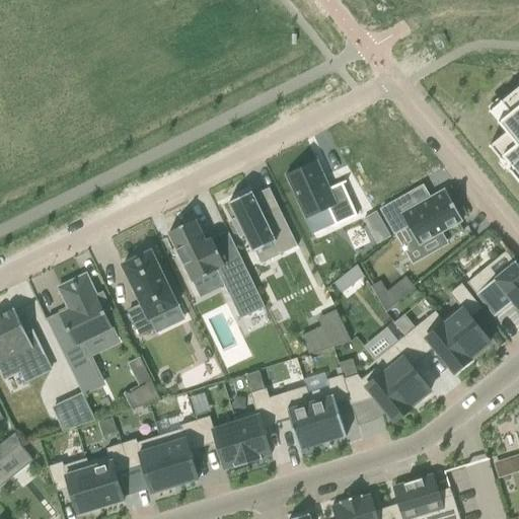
[(490,146),(489,147),(490,148),(491,148),(491,149),(500,160),(501,161),(502,161),(502,160),(501,160),(503,159),(509,153),(510,152),(511,153),(518,163),(518,165),(513,169),(511,170),(510,171),(510,170),(508,171),(510,172),(515,178),(518,183),(518,182),(518,88),(506,99),(502,102),(501,101),(500,103),(501,103),(501,104),(502,103),(502,104),(503,104),(511,114),(501,122),(500,123),(499,123),(498,123),(498,124),(499,125),(500,124),(500,126),(507,134),(492,146),(491,147),(490,146)]
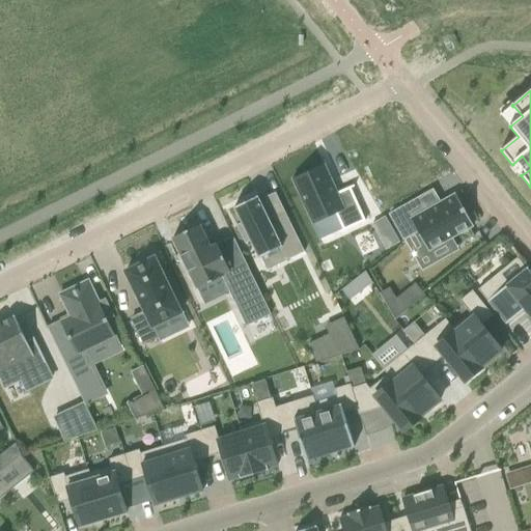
[(324,163),(292,178),(315,223),(337,212),(345,228),(367,217),(351,186),(355,184),(354,183),(337,191),(324,163)]
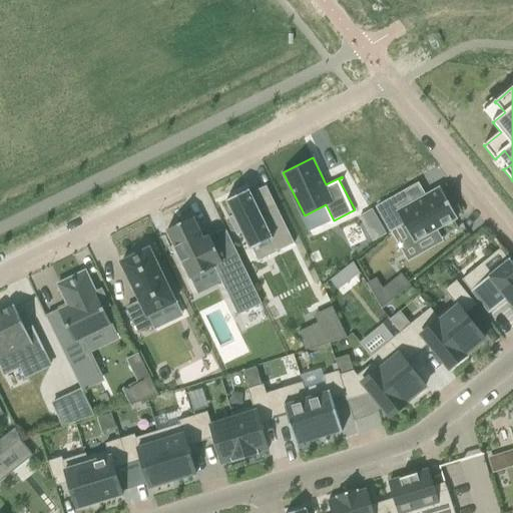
[(417,184),(376,207),(390,231),(402,224),(413,243),(456,218),(439,188),(427,195),(424,196),(423,195),(423,194),(422,195),(419,196),(419,197),(418,196),(414,188),(418,186),(417,184)]
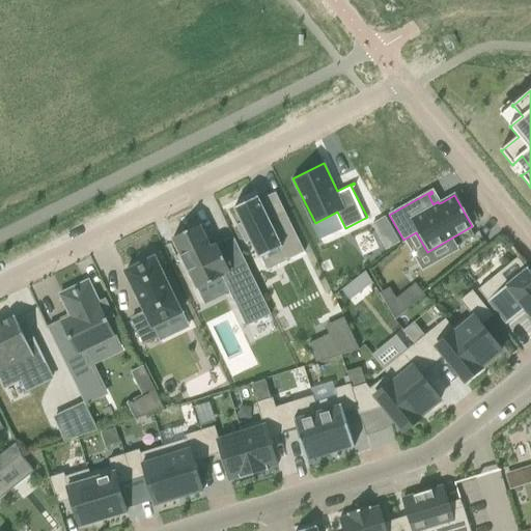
[(257,197),(232,208),(240,224),(234,226),(244,245),(249,242),(257,259),(280,248),(286,261),(303,253),(284,214),(269,221),(257,197)]
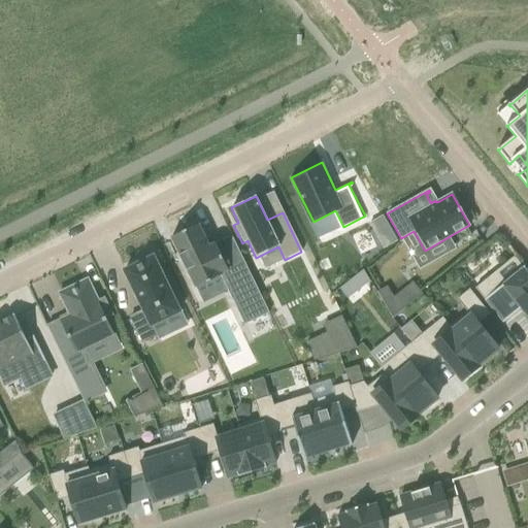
[(396,241),(382,216),(368,224),(383,249),(396,241)]
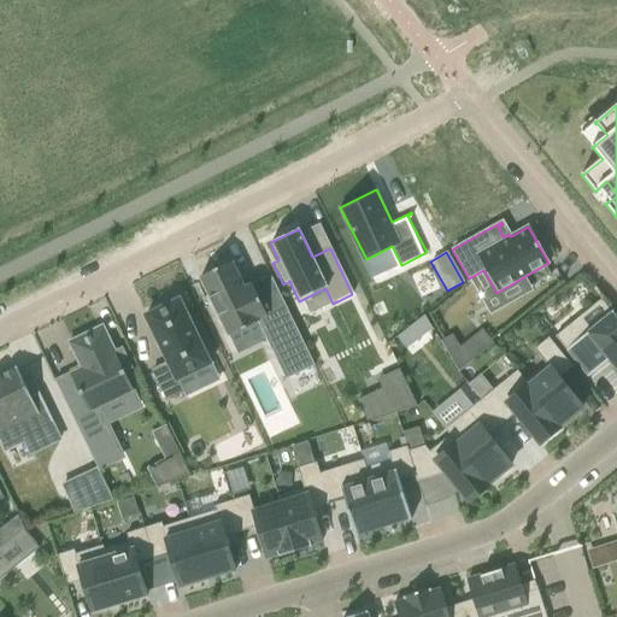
[(231,262),(200,277),(210,298),(209,298),(217,317),(218,316),(228,336),(257,323),(285,380),(313,366),(270,276),(244,288),(231,262)]
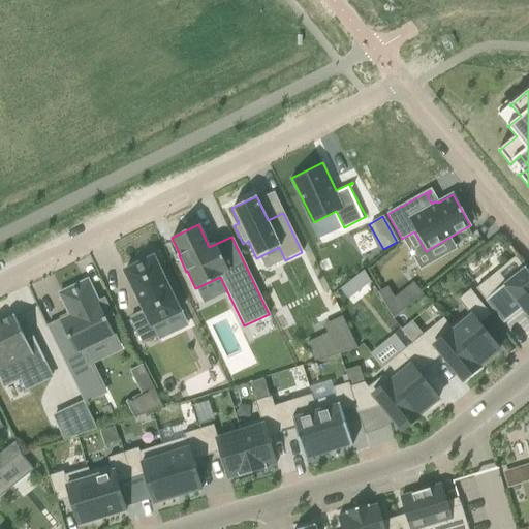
[(153,257),(124,272),(144,312),(130,318),(143,345),(156,338),(151,327),(180,313),(153,257)]
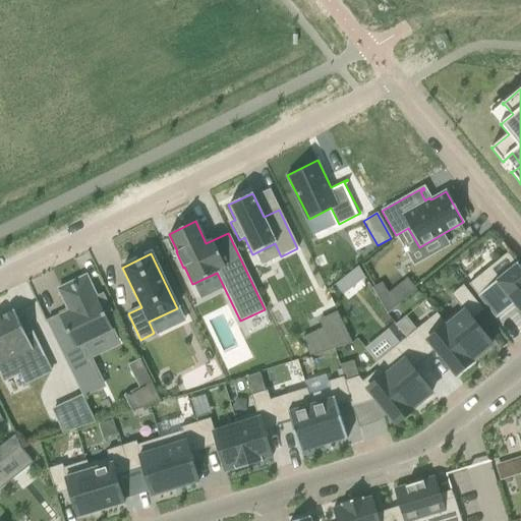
[(473,281),(469,285),(477,296),(478,298),(478,297),(479,297),(495,317),(495,319),(496,320),(509,308),(507,307),(507,306),(511,303),(518,311),(520,314),(520,268),(517,264),(516,265),(515,266),(511,270),(490,286),(482,276),(481,275),(473,281)]
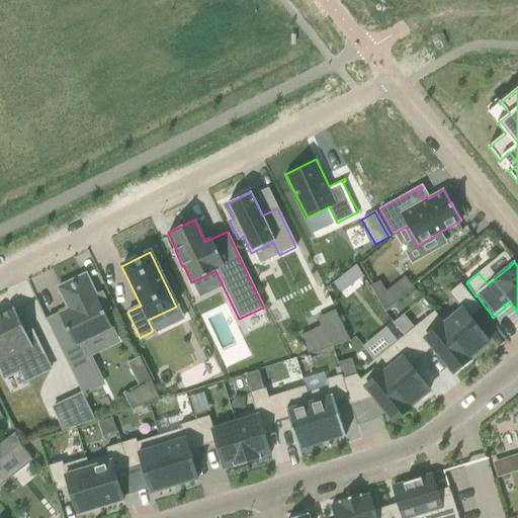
[(68,310),(47,321),(82,395),(101,386),(80,344),(111,329),(103,312),(109,310),(101,293),(96,296),(85,274),(58,288),(68,310)]
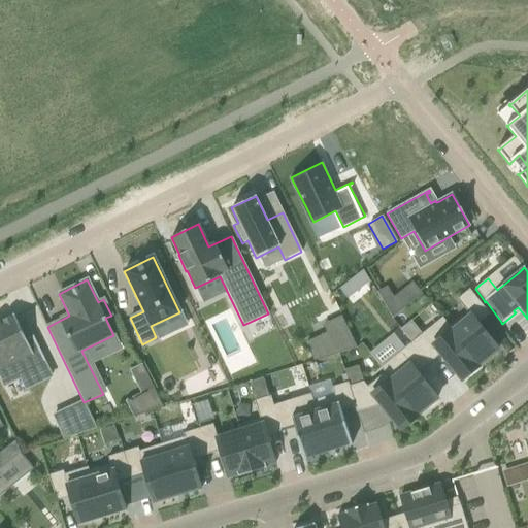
[(442,318),(441,319),(479,364),(498,349),(477,324),(489,315),(469,290),(457,300),(464,308),(467,312),(450,327),(442,318)]
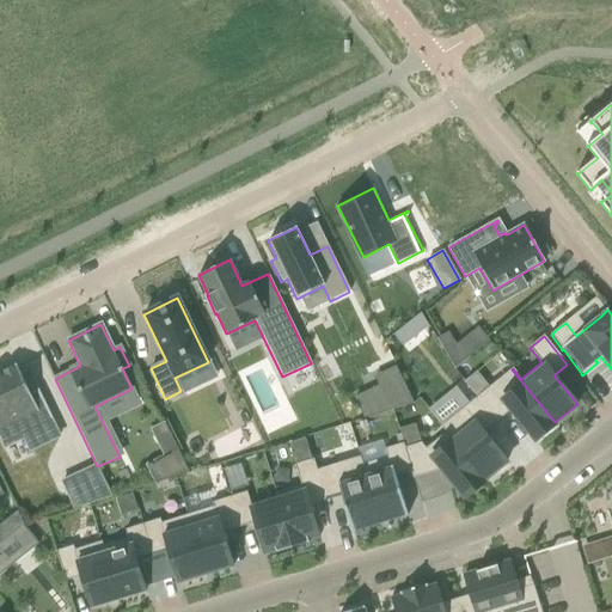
[(461,348),(448,360),(454,371),(470,357),(461,348)]
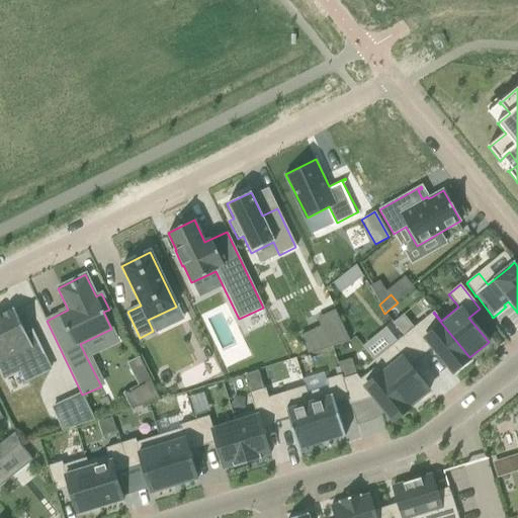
[(13,310),(0,316),(0,374),(1,377),(45,356),(32,330),(25,333),(13,310)]
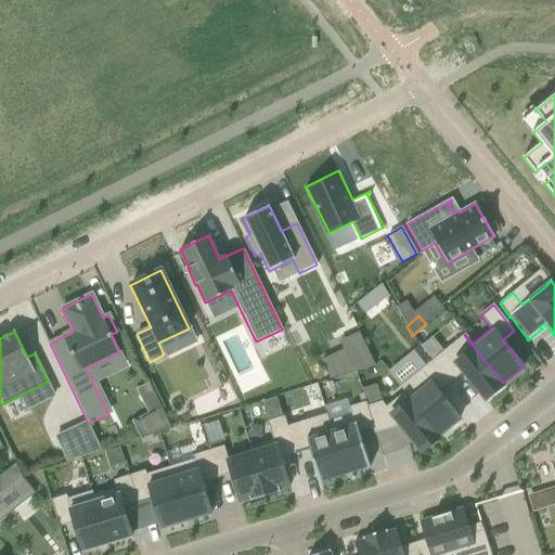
[(464,335),(433,361),(450,383),(462,373),(483,400),(487,397),(489,399),(501,389),(499,387),(503,384),(502,384),(503,383),(464,335)]
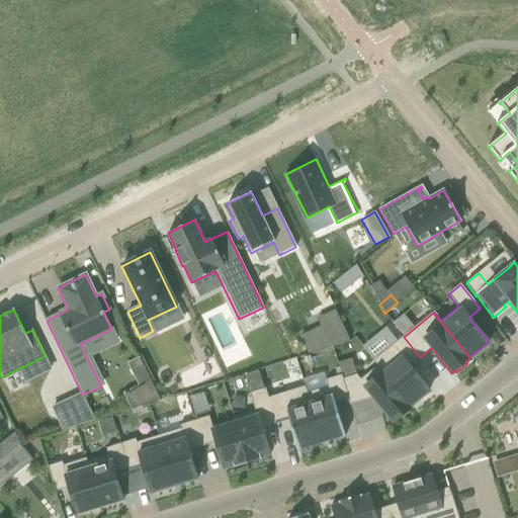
[(404,337),(373,360),(410,406),(414,403),(416,405),(426,396),(425,394),(429,391),(409,366),(420,357),(404,337)]
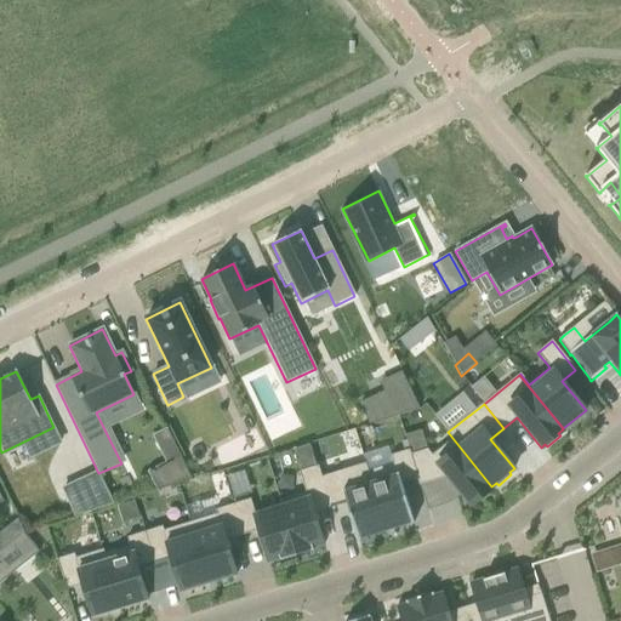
[(427,450),(410,455),(420,485),(446,477),(469,505),(490,488),(491,486),(448,432),(448,433),(453,439),(432,456),(427,450)]
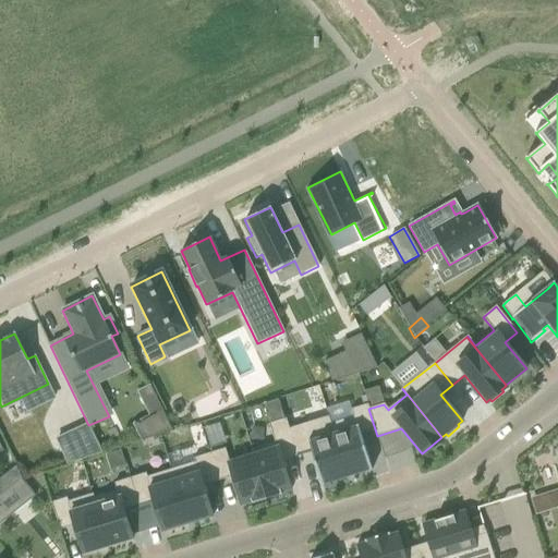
[(328,416),(327,416),(347,477),(370,470),(370,471),(372,470),(361,436),(375,432),(376,436),(377,436),(368,409),(367,404),(351,410),(353,416),(341,421),(330,424),(328,416)]
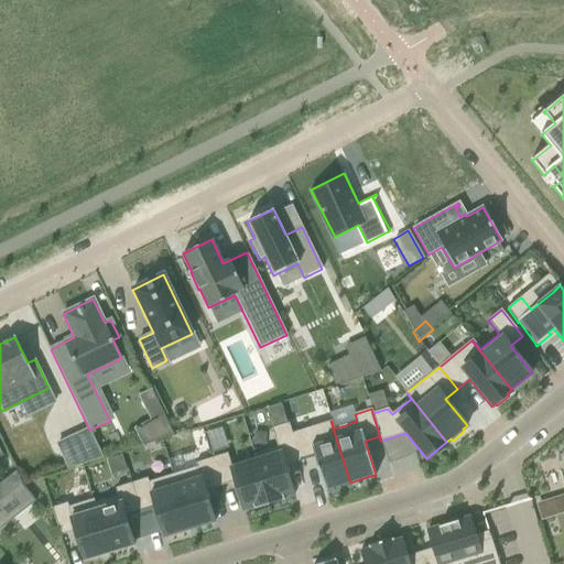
[(289,423),(288,424),(300,462),(314,457),(325,491),(327,490),(326,489),(350,483),(331,421),(292,433),(289,423)]
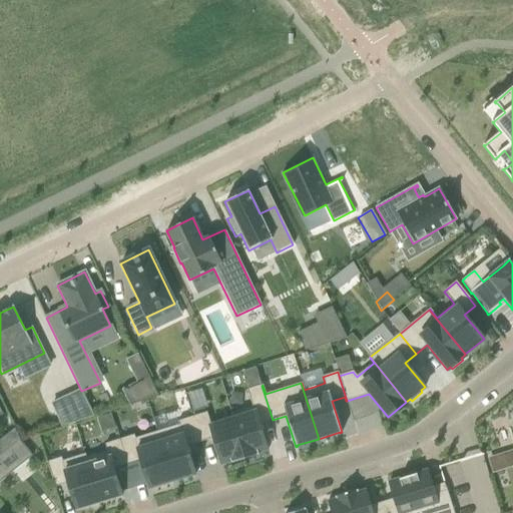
[(252,407),(230,414),(244,459),(259,455),(259,453),(268,450),(266,443),(260,424),(273,420),(262,386),(247,390),(252,407)]
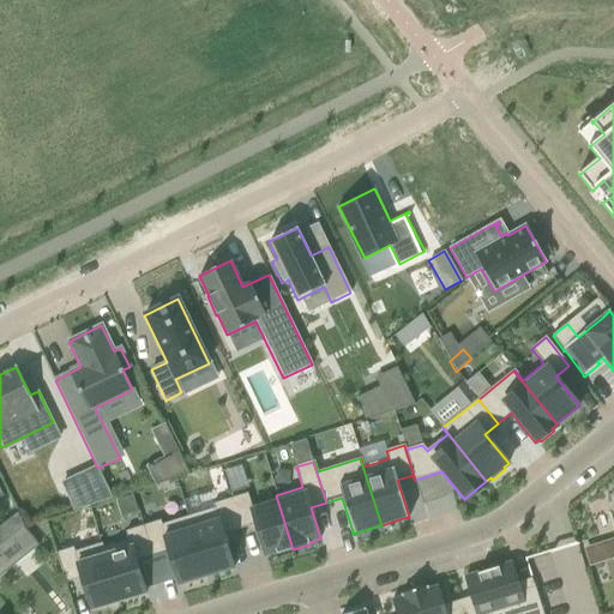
[(76,479),(61,485),(73,511),(112,499),(97,468),(76,479)]
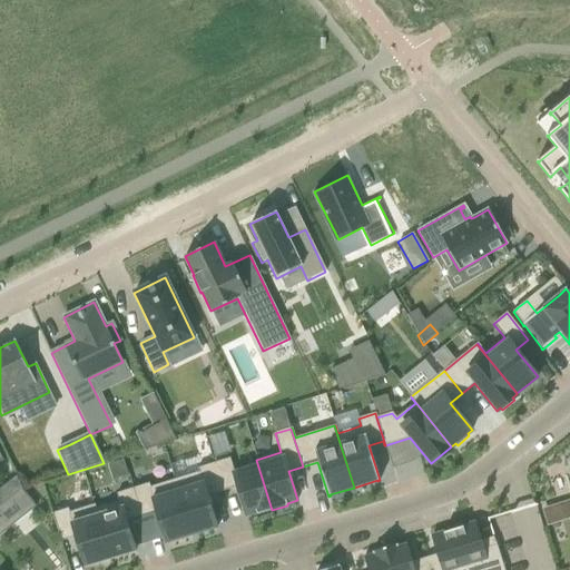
[(229,459),(214,463),(222,491),(237,487),(246,517),(256,513),(257,514),(272,510),(256,460),(255,460),(257,465),(234,472),(229,459)]
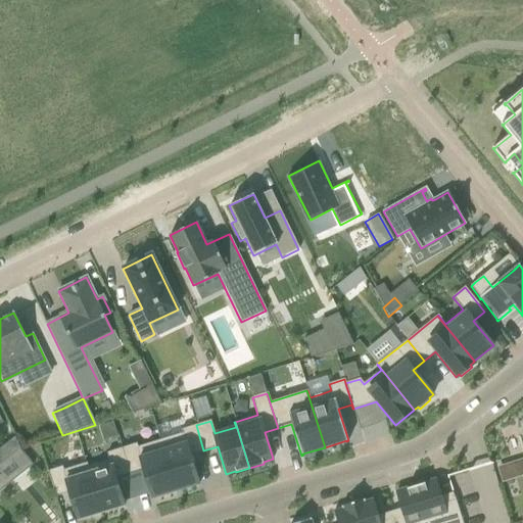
[(182,433),(159,440),(176,491),(199,484),(190,455),(203,450),(196,425),(181,430),(182,433)]
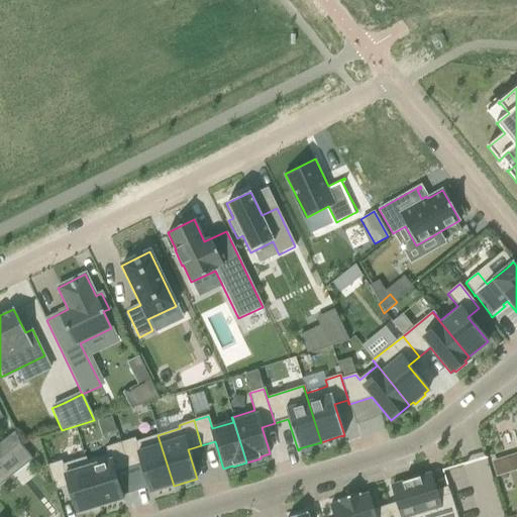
[(15,432),(0,443),(0,459),(20,443),(15,432)]
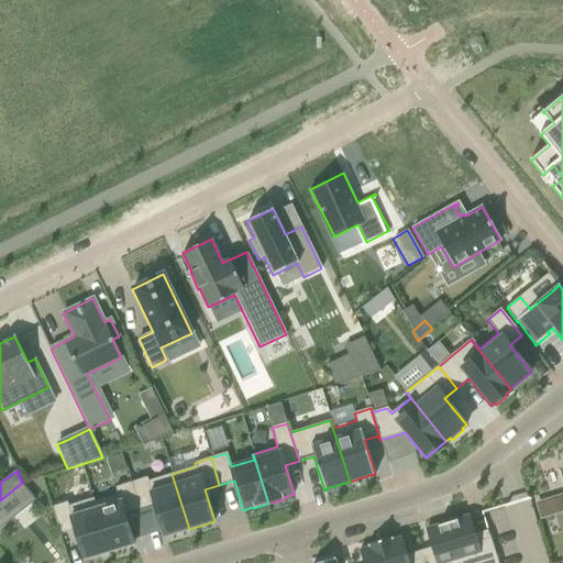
[(147,477),(131,483),(140,510),(154,506),(164,537),(189,529),(172,474),(148,482),(147,477)]
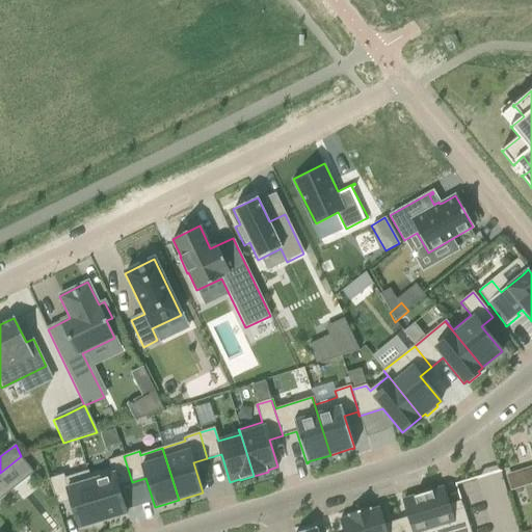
[(88,471),(87,471),(103,522),(127,514),(118,486),(132,482),(124,456),(109,460),(111,468),(89,475),(88,471)]
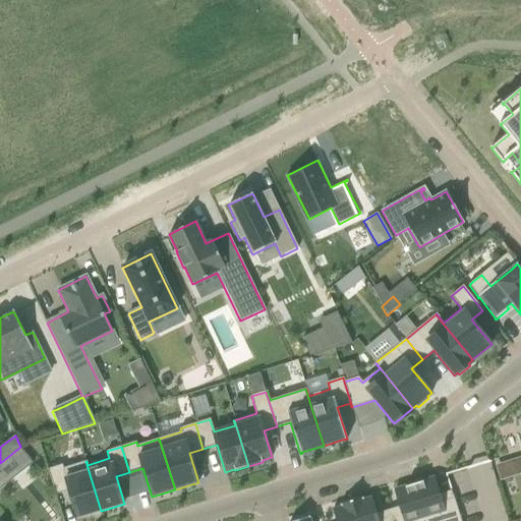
[(62,465),(47,469),(55,495),(69,490),(70,497),(77,518),(101,511),(85,461),(63,468),(62,465)]
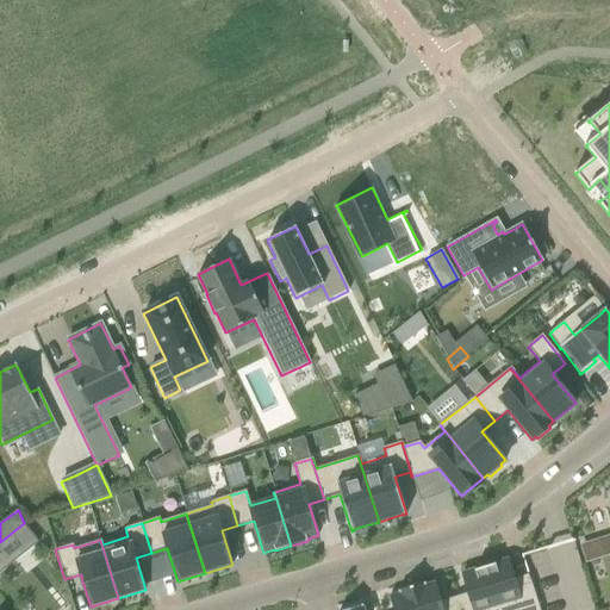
[(598,543),(584,548),(589,562),(603,559),(598,543)]
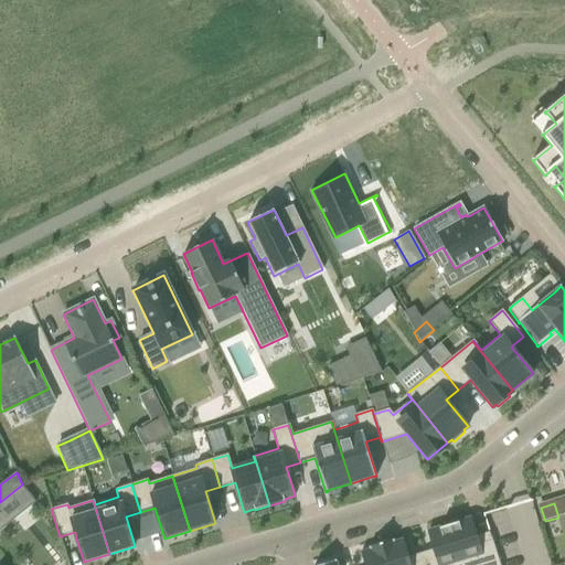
[(470,519),(449,525),(461,564),(499,564),(491,537),(490,537),(478,542),(476,536),(470,519)]
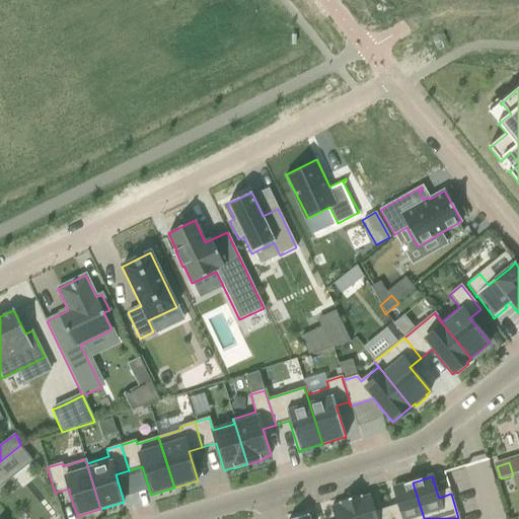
[(399,510),(388,513),(389,518),(424,518),(413,483),(392,488),(398,505),(399,510)]
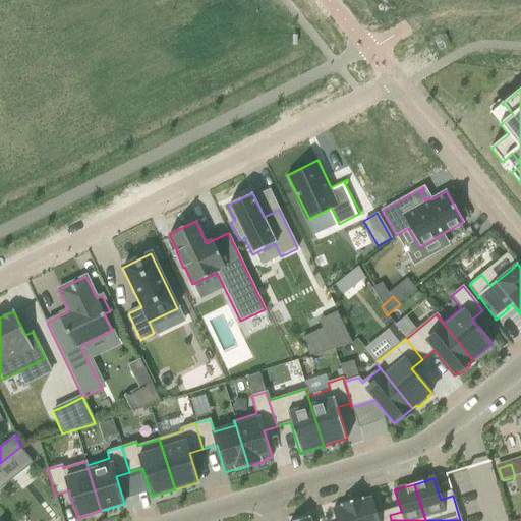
[(362,498),(351,501),(357,520),(391,520),(390,515),(379,519),(377,514),(371,498),(363,500),(362,498)]
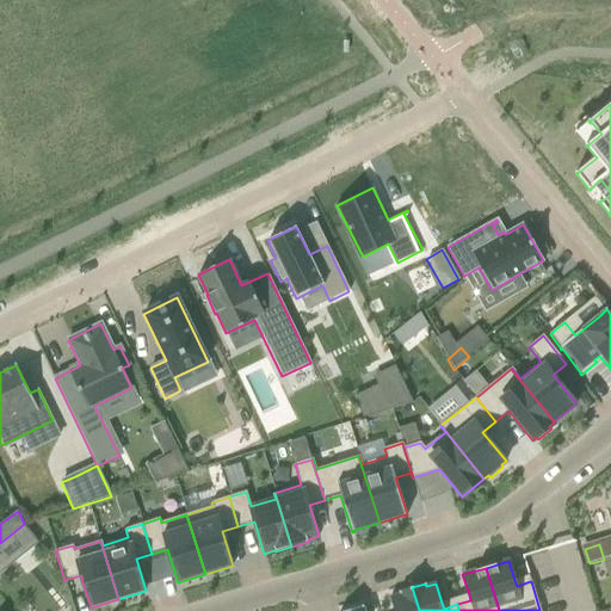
[(419,610),(412,587),(399,592),(399,594),(389,598),(393,610),(419,610)]
